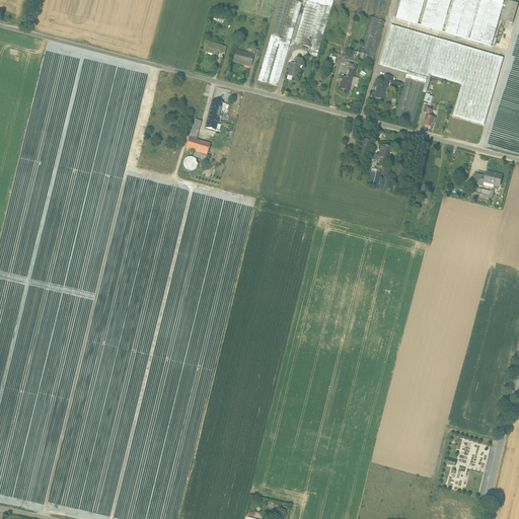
[(281,0),(257,81),(267,83),(278,45),(280,45),(269,83),(278,86),(288,51),(301,3),(292,0),(282,39),(280,39),(291,0),(281,0)]
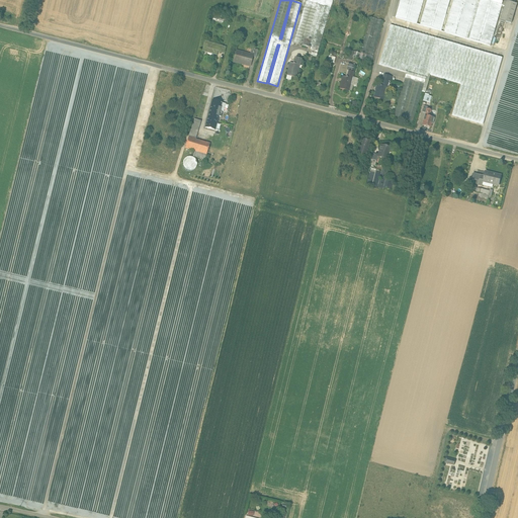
[(308,0),(308,2),(306,1),(293,42),(319,50),(332,0),(308,0)]
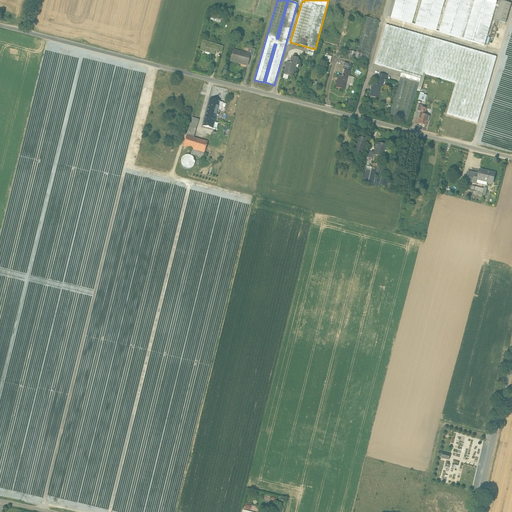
[(395,0),(391,17),(485,45),(496,6),(497,0),(395,0)]
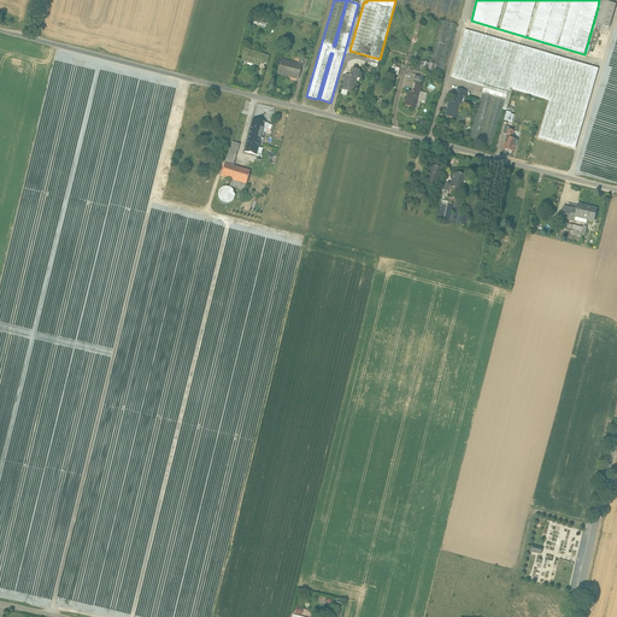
[(616,5),(599,0),(598,7),(601,7),(597,24),(610,28),(616,5)]
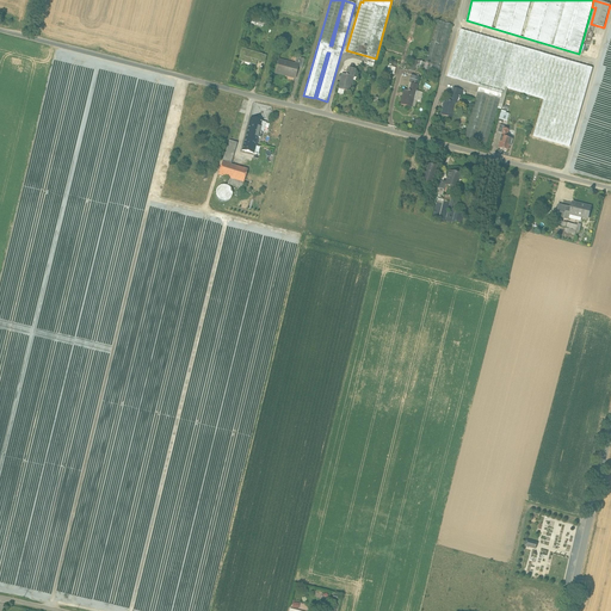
[(437,20),(425,62),(418,60),(415,68),(438,74),(452,25),(437,20)]
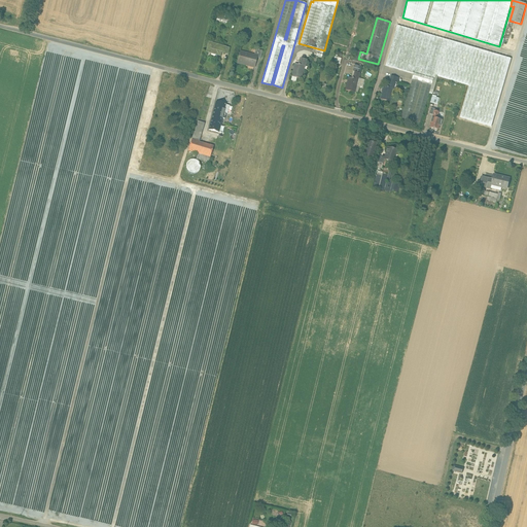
[(508,23),(504,38),(508,39),(513,24),(508,23)]
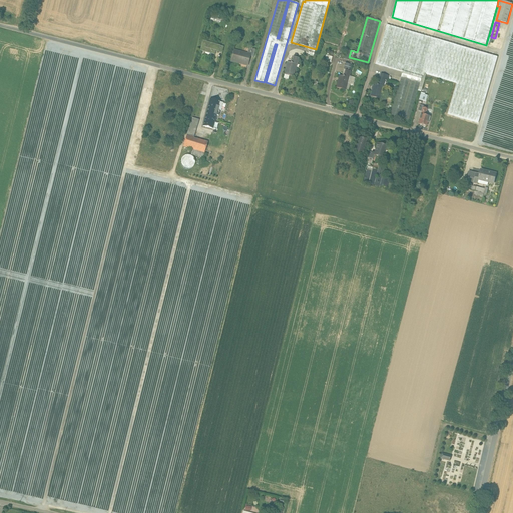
[(433,38),(387,25),(376,64),(403,72),(399,84),(390,115),(409,121),(433,38)]
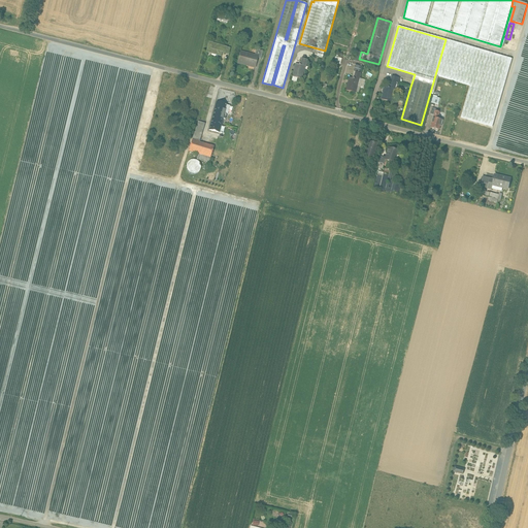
[(226,47),(209,42),(206,52),(212,54),(211,56),(217,57),(218,55),(221,56),(222,53),(225,53),(226,47)]
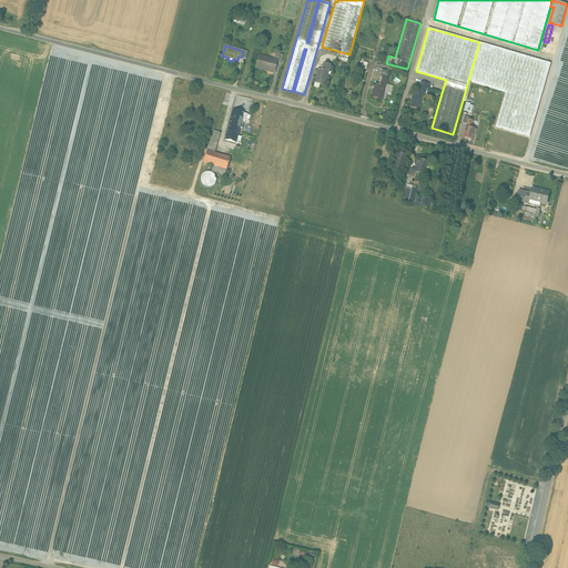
[(274,60),(260,57),(256,68),(274,72),(276,62),(281,63),(283,56),(276,53),(274,60)]
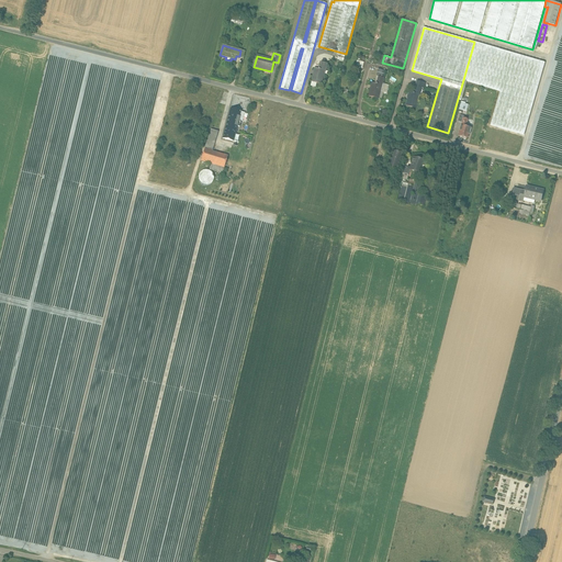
[(319,69),(318,69),(315,68),(312,81),(311,86),(316,88),(317,83),(322,85),(325,70),(327,64),(322,63),(319,69)]
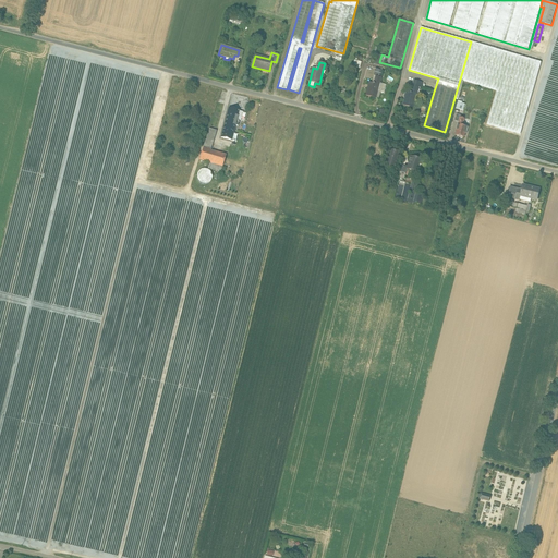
[(383,70),(376,69),(374,75),(376,76),(380,77),(383,70)]
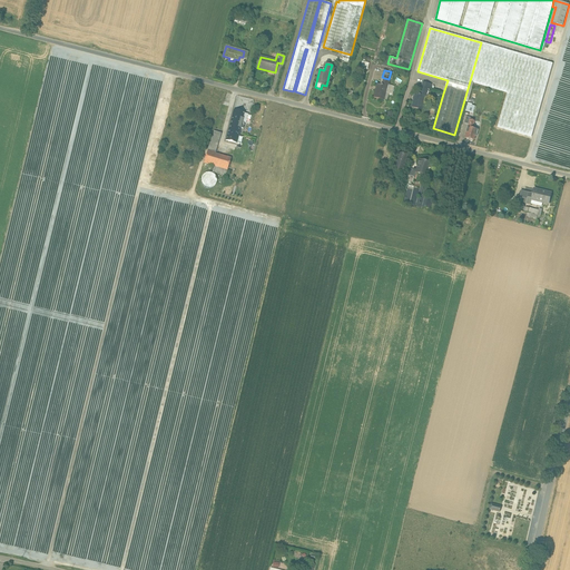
[(381,85),(377,85),(374,98),(384,100),(387,86),(387,87),(390,79),(389,79),(384,78),(382,85),(381,85)]
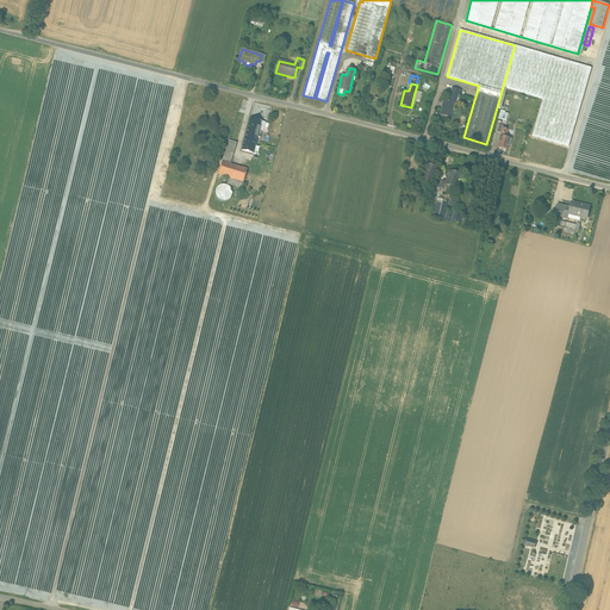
[(448,101),(444,100),(441,116),(452,118),(454,106),(453,106),(454,103),(455,103),(458,95),(452,94),(449,101),(448,101)]
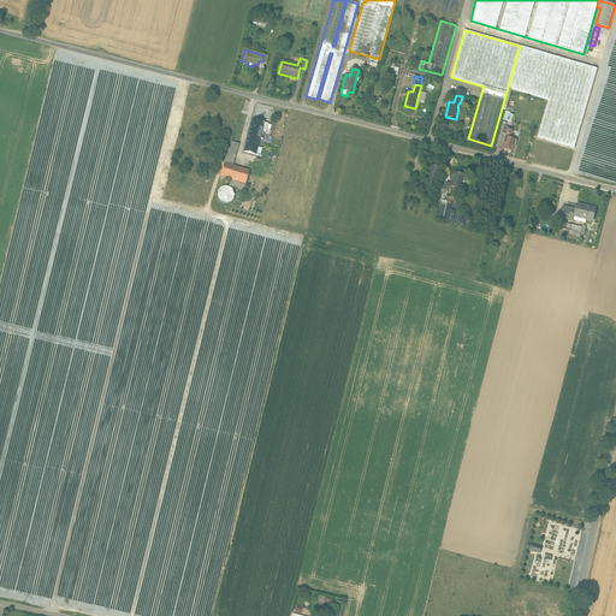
[(513,122),(514,113),(504,111),(503,120),(513,122)]
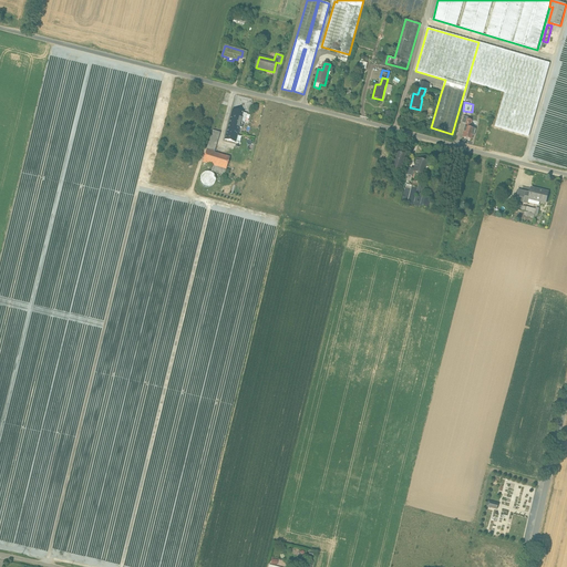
[(244,113),(233,110),(230,121),(229,121),(229,124),(239,127),(241,129),(244,123),(240,122),(244,113)]
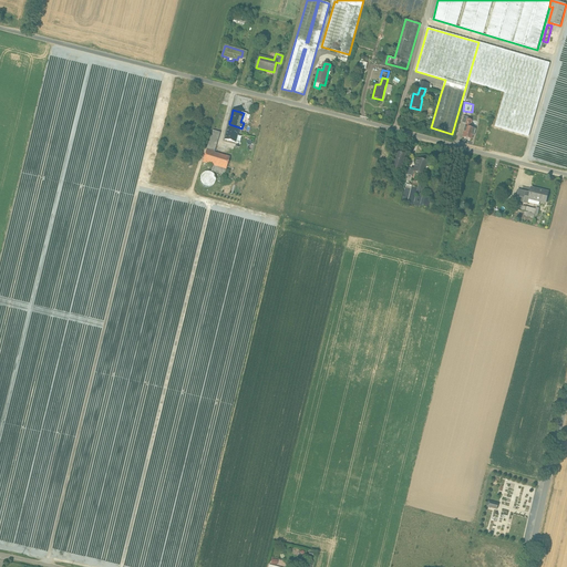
[(473,119),(464,116),(462,123),(466,124),(465,126),(462,137),(472,140),(473,134),(474,135),(475,130),(470,129),(473,119)]
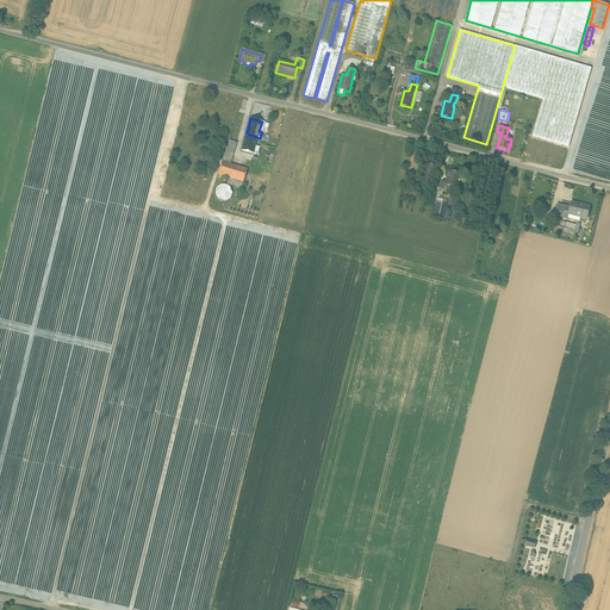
[(257,137),(247,134),(242,150),(254,154),(257,137)]
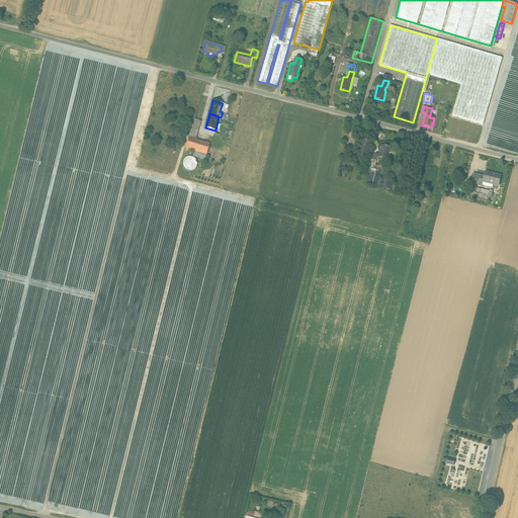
[(194,119),(188,138),(195,140),(201,121),(194,119)]
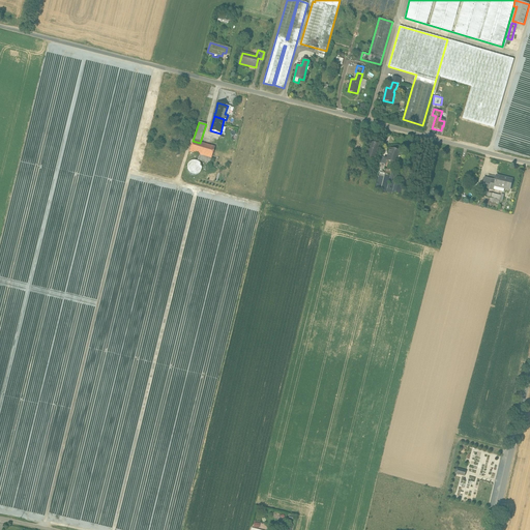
[(200,143),(193,141),(189,152),(199,155),(211,158),(215,147),(200,143)]
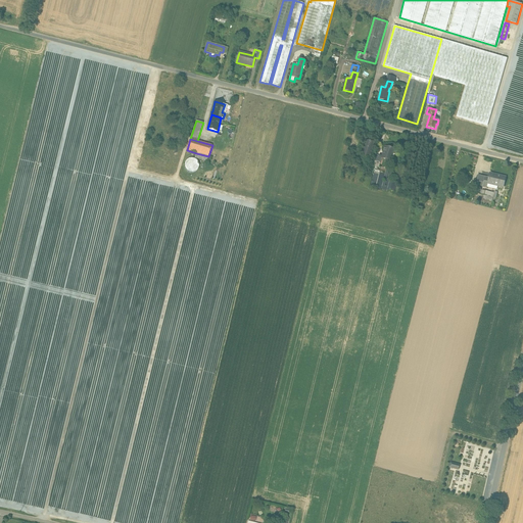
[(374,143),(366,140),(361,156),(369,158),(374,143)]
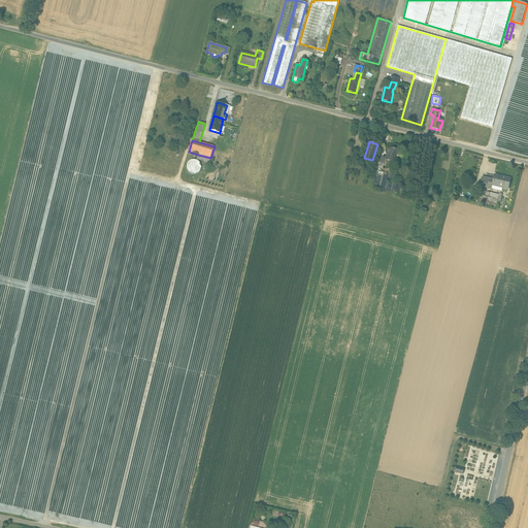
[(398,151),(389,147),(386,159),(380,157),(376,167),(383,169),(385,161),(394,163),(398,151)]
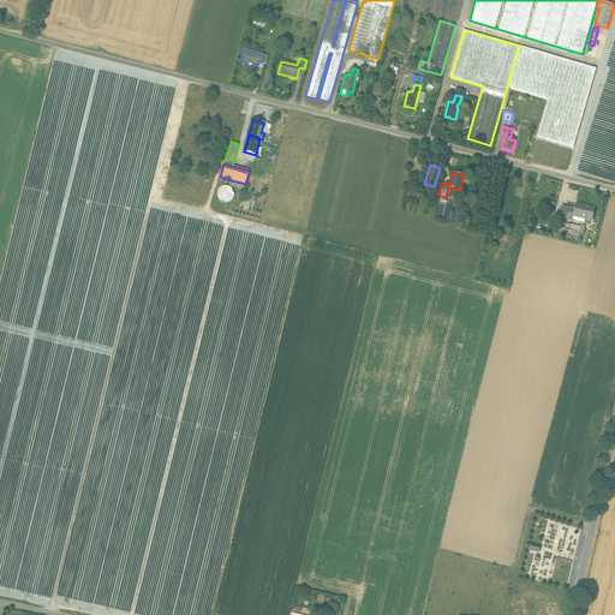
[(245,184),(231,180),(230,185),(244,190),(245,184)]
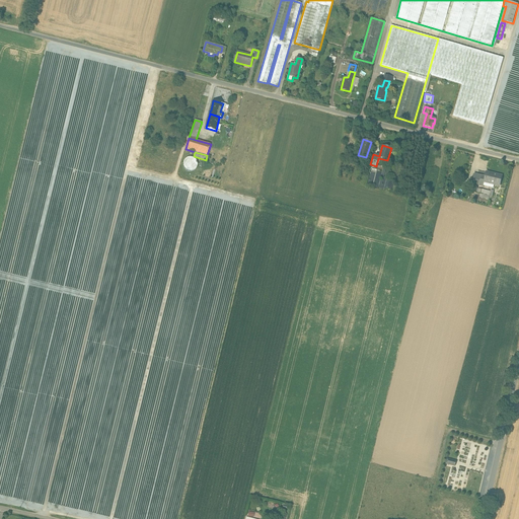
[(371,170),(375,171),(372,186),(383,188),(388,170),(372,166),(371,170)]
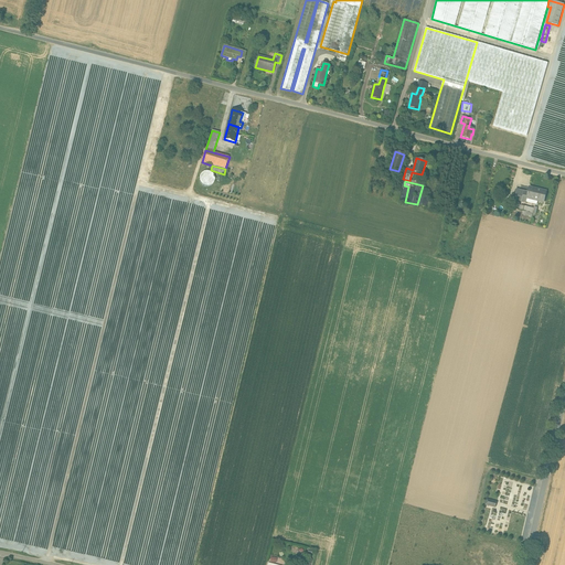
[(546,192),(530,188),(529,192),(528,196),(528,199),(544,202),(546,192)]
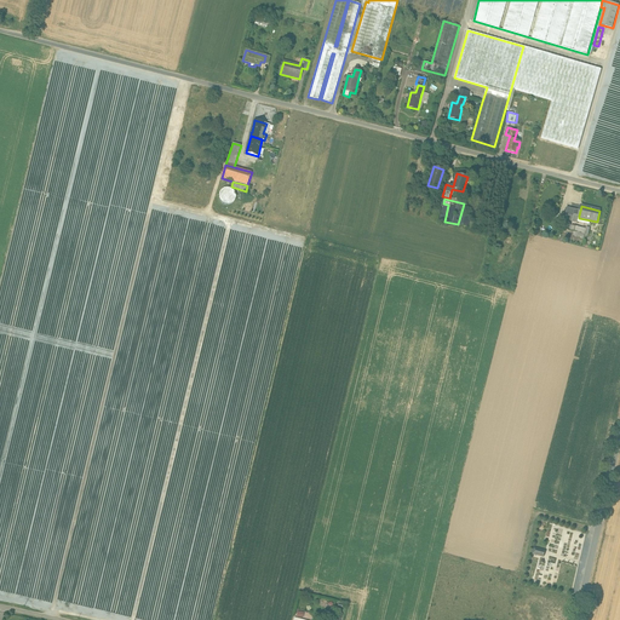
[(586,229),(572,225),(570,230),(574,231),(573,235),(584,237),(586,229)]
